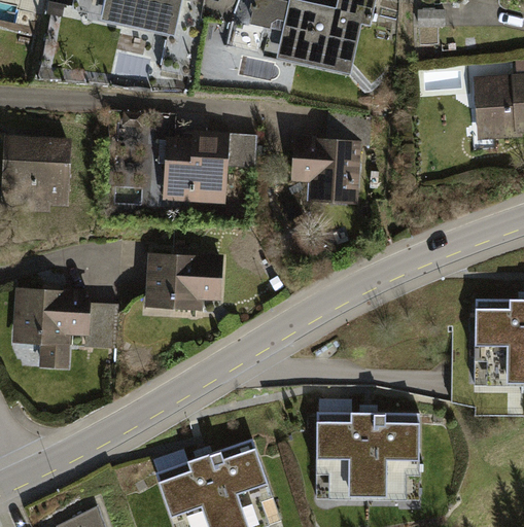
[(76,0),(75,9),(169,29),(161,71),(189,77),(199,31),(183,28),(188,1),(180,0),(76,0)]
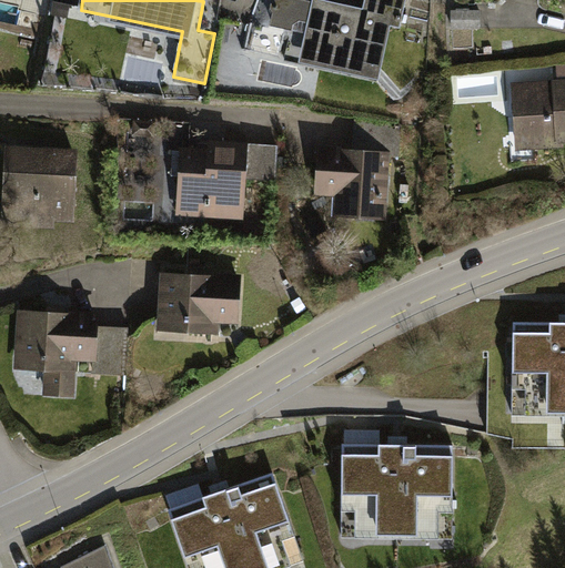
[(367,0),(365,14),(293,0),(272,0),(268,24),(282,28),(275,58),(303,64),(303,59),(371,73),(381,26),(397,29),(403,0),(367,0)]
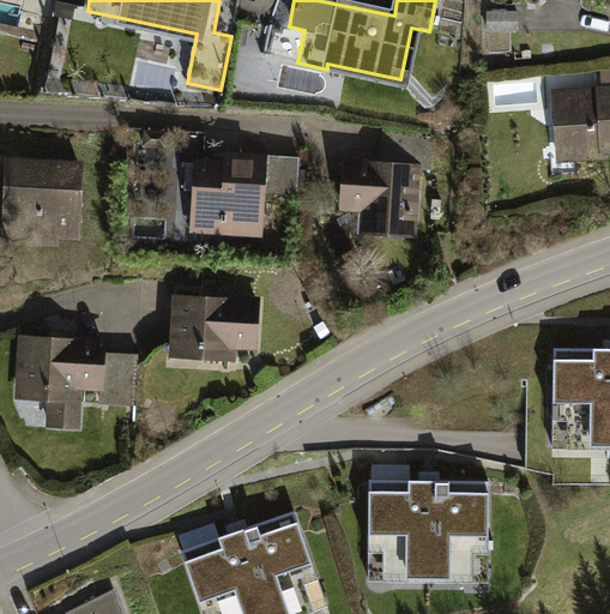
[(515,12),(484,13),(485,31),(515,30),(515,12)]
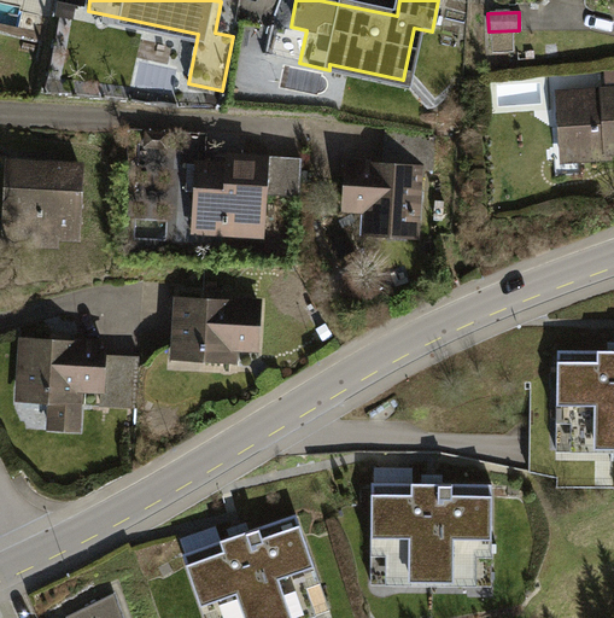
[(613,89),(554,94),(556,128),(571,128),(573,159),(607,158),(607,152),(613,151),(613,89)]
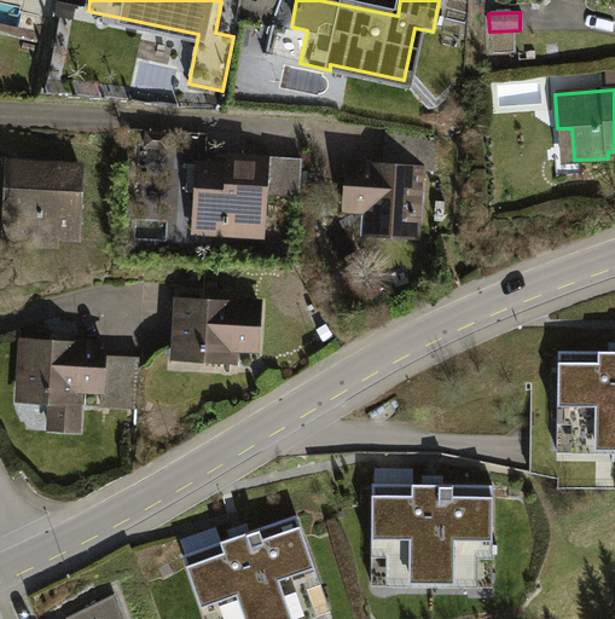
[(392,166),(347,163),(343,208),(375,210),(383,218),(382,229),(412,231),(417,167),(430,168),(431,137),(394,132),(392,166)]
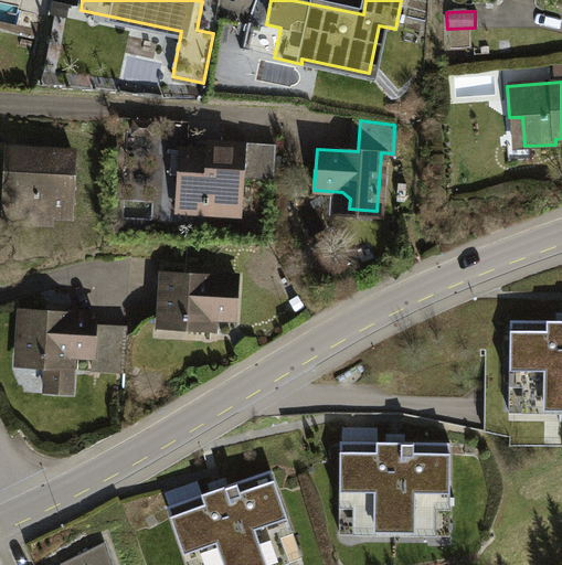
[(205,152),(189,151),(187,171),(177,177),(176,199),(195,200),(199,211),(236,212),(239,176),(272,178),(273,147),(207,142),(205,152)]
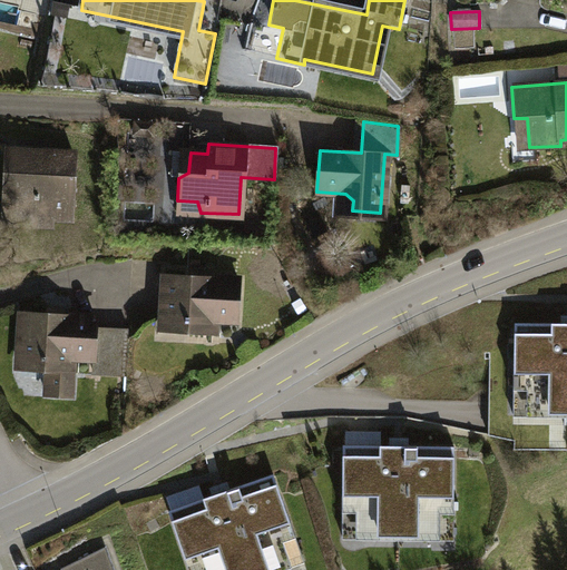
[(71,156),(9,153),(7,193),(15,194),(13,222),(49,223),(49,215),(68,216),(71,156)]
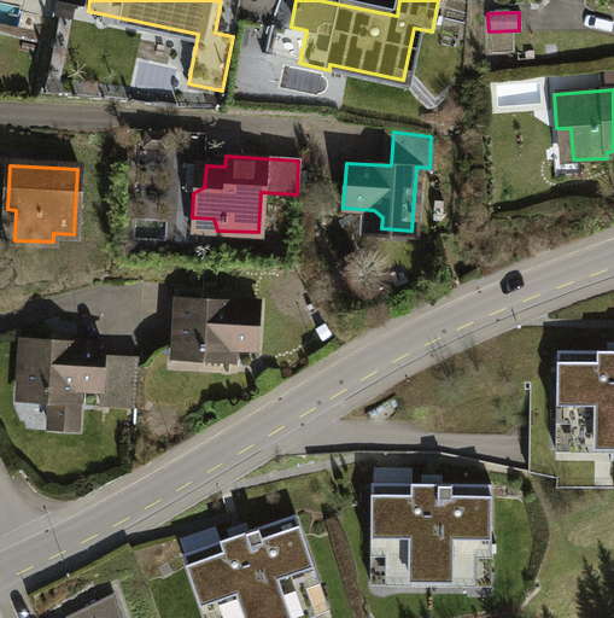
[(256,304),(174,301),(171,359),(229,361),(229,348),(253,349),(256,304)]
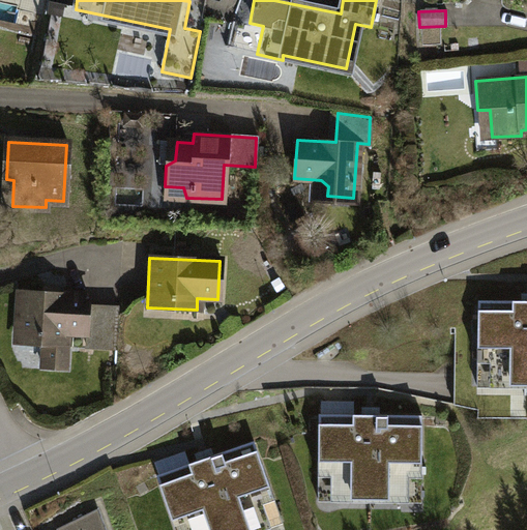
[(86,298),(20,295),(18,343),(44,344),(42,366),(64,367),(66,333),(86,334),(85,349),(115,351),(117,307),(86,306),(86,298)]
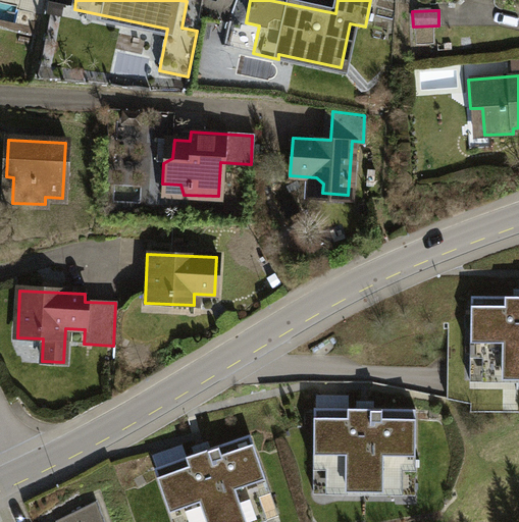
[(518,298),(471,297),(469,380),(518,380),(518,298)]
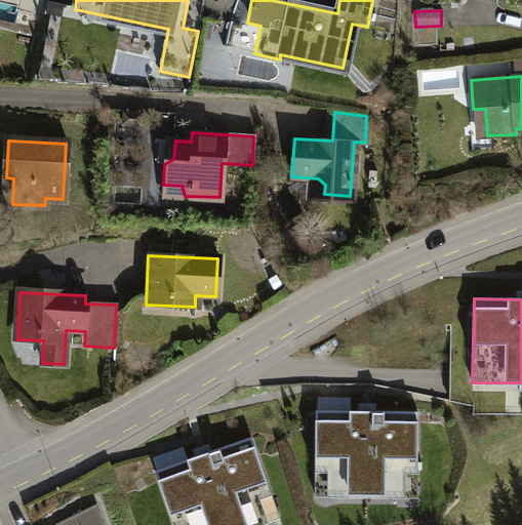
[(313,482),(333,482),(333,496),(395,497),(395,482),(415,483),(415,411),(313,410),(313,482)]
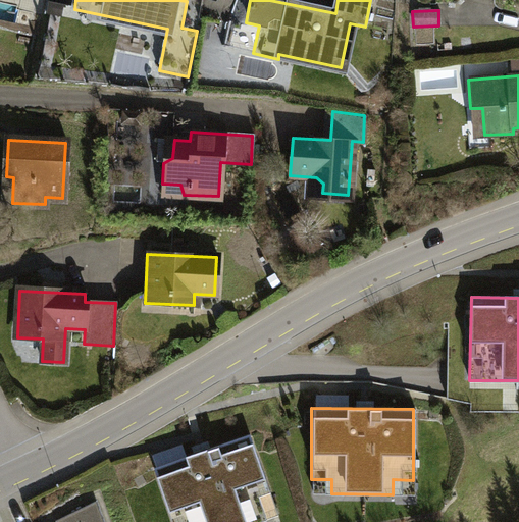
[(248,434),(152,468),(170,521),(253,521),(257,521),(252,508),(271,501),(248,434)]
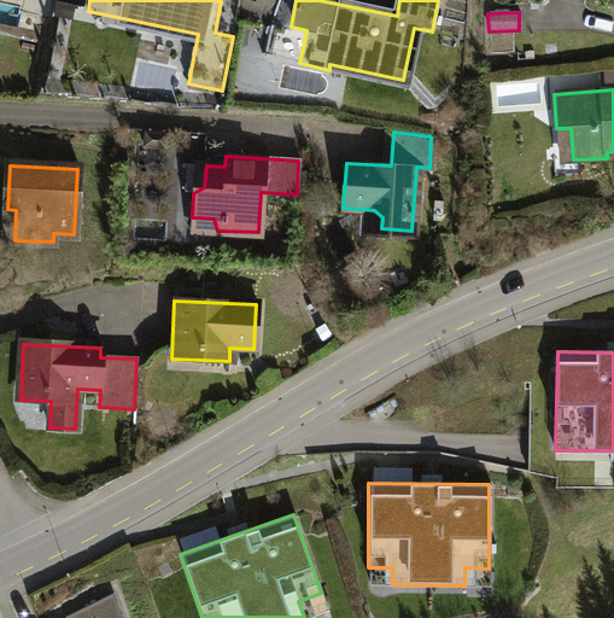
[(120,617),(111,593),(62,616),(63,617),(120,617)]
